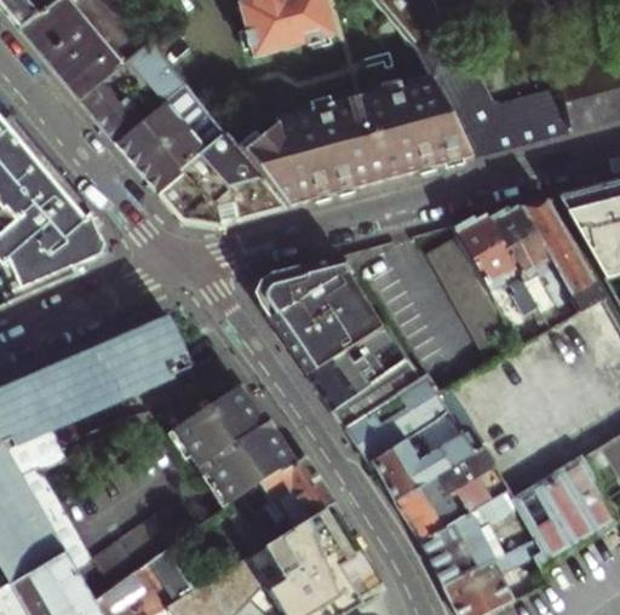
[(0,0),(0,3),(1,4),(21,27),(41,10),(33,0),(0,0)]
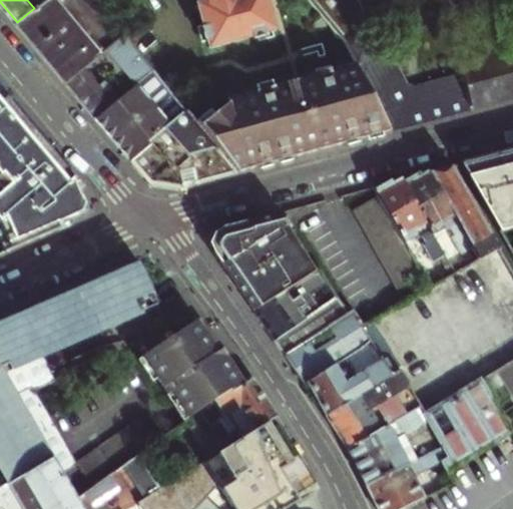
[(44,0),(34,8),(17,22),(43,53),(66,80),(85,64),(104,48),(125,31),(109,10),(101,0),(44,0)]
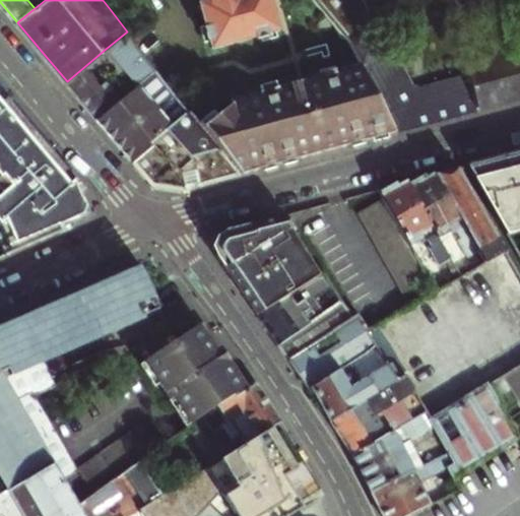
[(27,0),(35,8),(45,0),(27,0)]
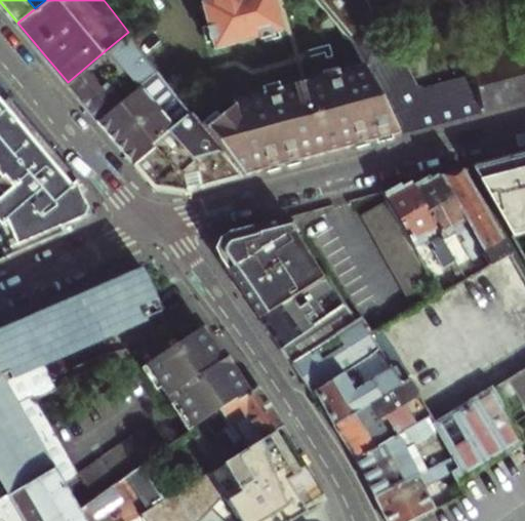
[(104,0),(112,10),(126,0),(104,0)]
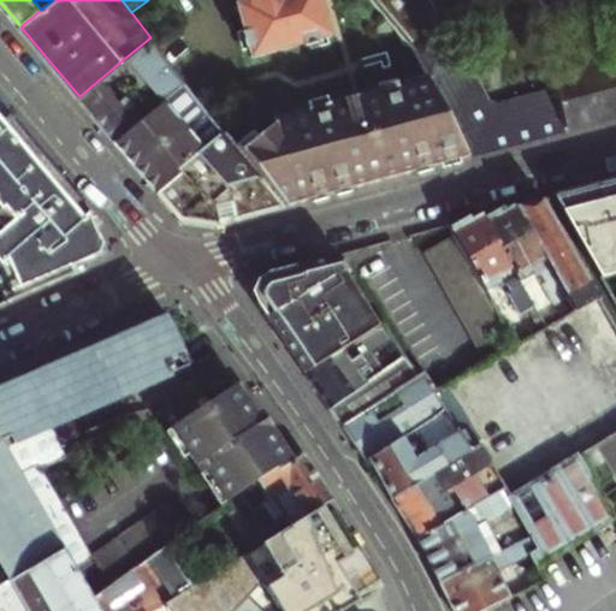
[(232,0),(248,58),(336,36),(326,0),(232,0)]
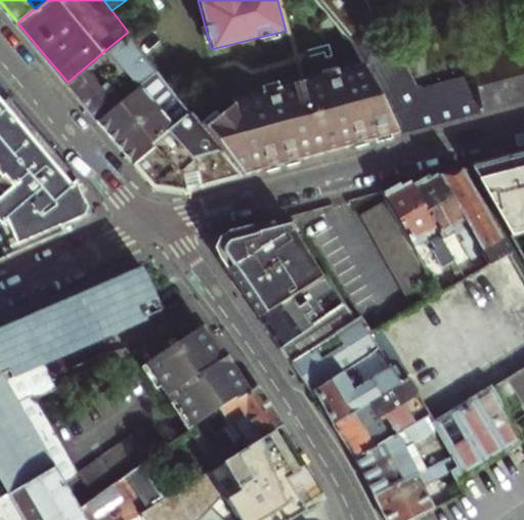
[(318,0),(341,26),(365,14),(374,28),(383,25),(369,0),(318,0)]
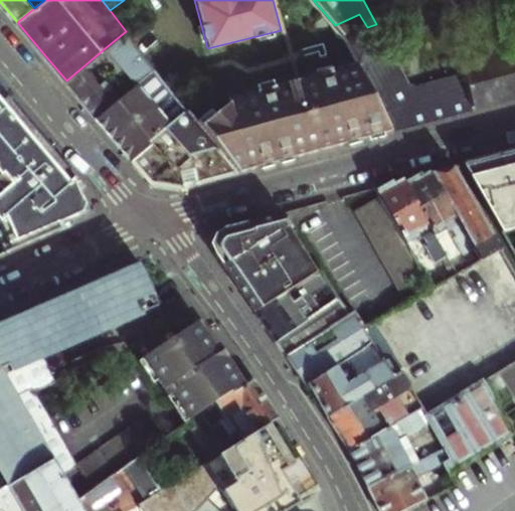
[(345,38),(359,65),(392,129),(514,96),(514,49),(461,64),(463,72),(415,83),(408,79),(405,75),(389,45),(388,46),(376,24),(367,27),(359,14),(335,25),(345,38)]
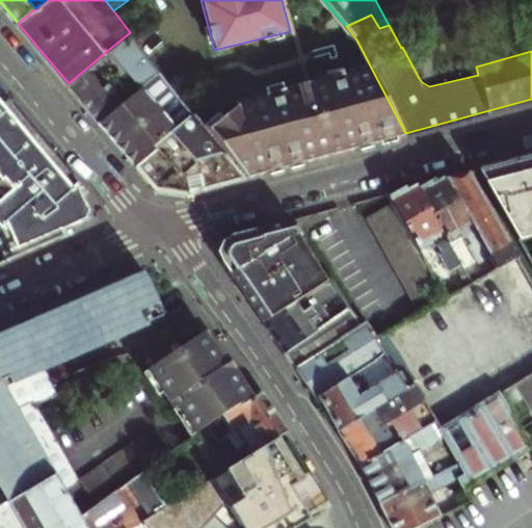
[(88,67),(69,83),(82,100),(99,120),(144,81),(160,69),(130,32),(108,50),(128,73),(130,73),(136,79),(118,95),(115,90),(123,84),(110,71),(100,80),(88,67)]
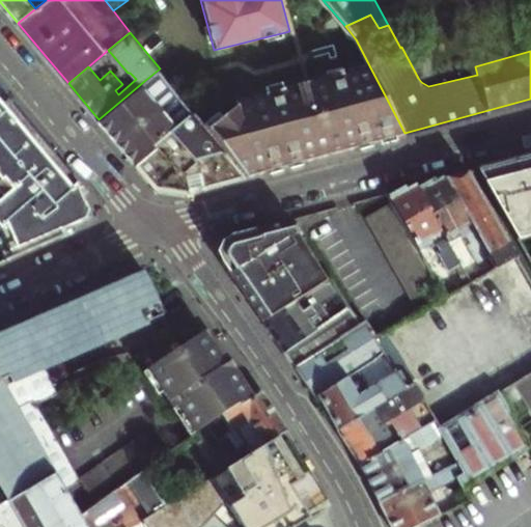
[(238,103),(205,126),(246,175),(327,154),(404,133),(370,67),(238,103)]
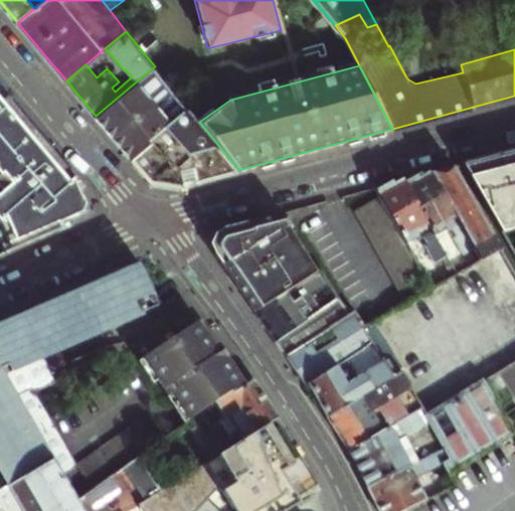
[(176,122),(140,78),(96,116),(114,138),(132,159),(176,122)]
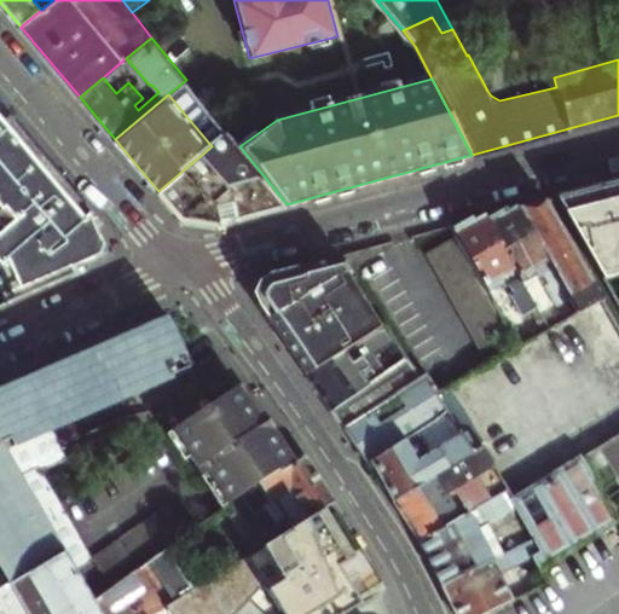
[(13,115),(0,96),(0,215),(12,230),(0,239),(0,255),(6,271),(0,273),(0,288),(5,301),(51,282),(103,260),(100,253),(116,247),(103,225),(105,220),(16,113),(13,115)]
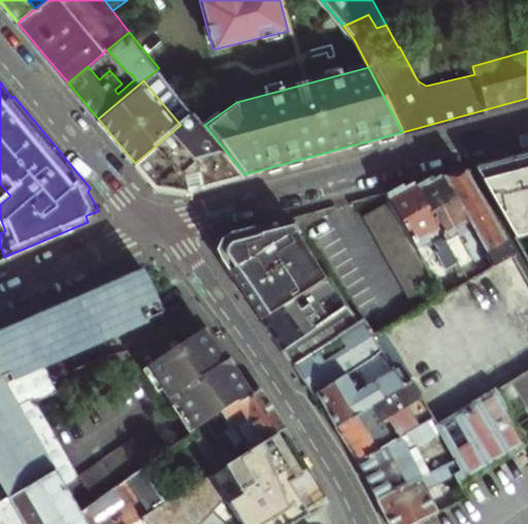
[(195,113),(180,125),(135,163),(144,174),(155,186),(176,189),(186,190),(195,188),(244,174),(204,125),(195,113)]
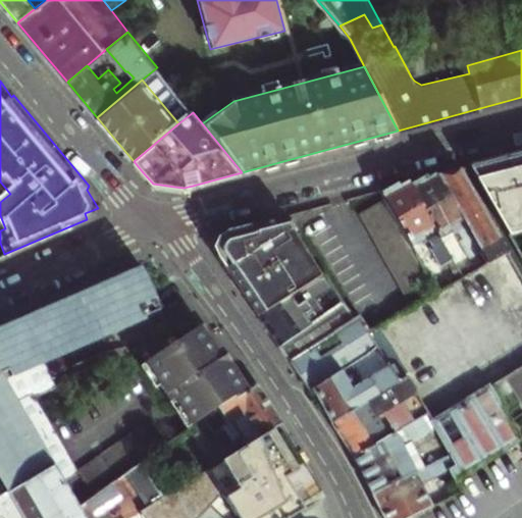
[(521,149),(471,163),(510,234),(521,230),(521,149)]
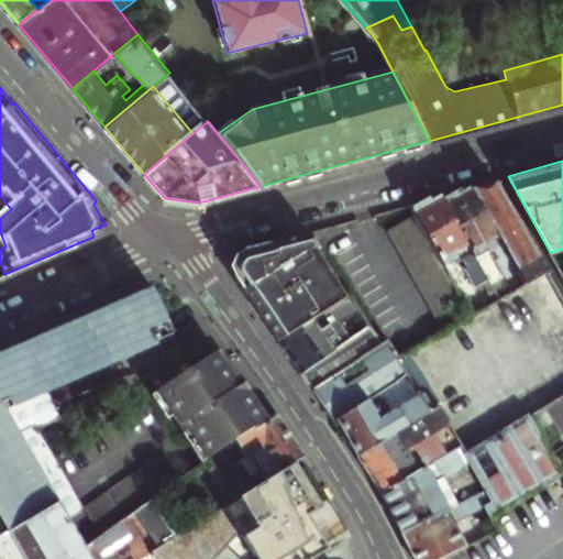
[(472,186),(518,267),(525,281),(544,269),(495,181),(482,184),(472,186)]
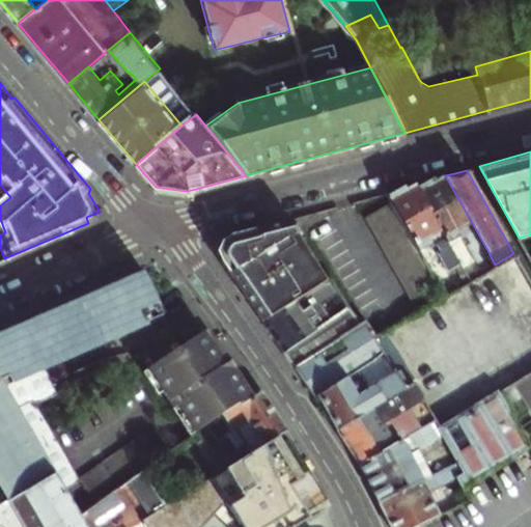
[(417,183),(454,249),(458,247),(451,233),(458,228),(462,234),(467,231),(470,238),(468,239),(479,257),(488,252),(445,175),(429,179),(417,183)]
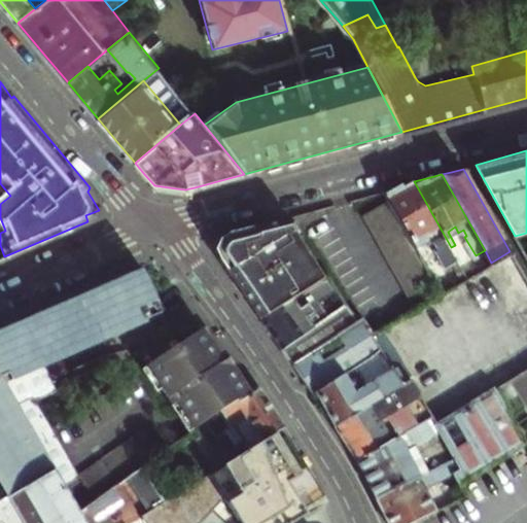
[(396,186),(384,189),(388,197),(420,254),(424,252),(417,239),(424,235),(427,241),(432,238),(436,245),(433,247),(444,265),(456,257),(451,247),(414,181),(396,186)]
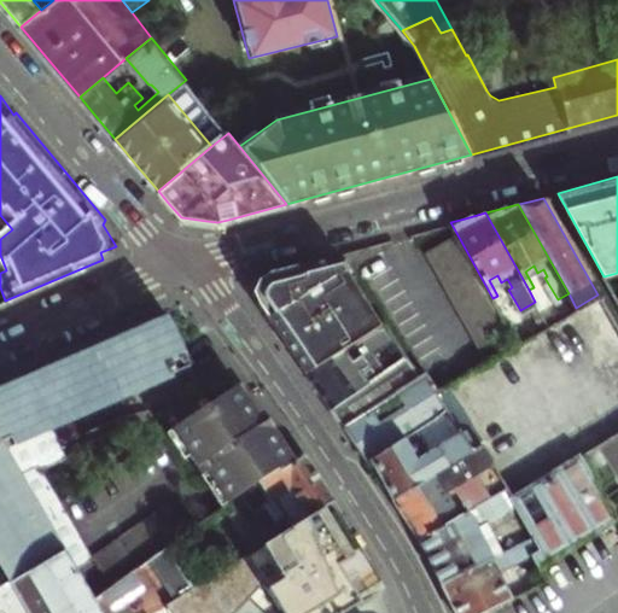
[(493,298),(455,231),(431,244),(483,336),(506,322),(493,298)]
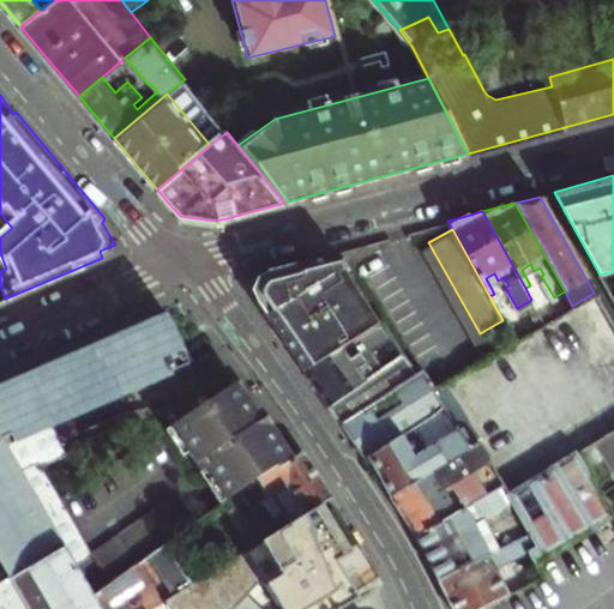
[(282,339),(304,372),(380,324),(338,249),(268,269),(262,277),(258,293),(257,303),(282,339)]
